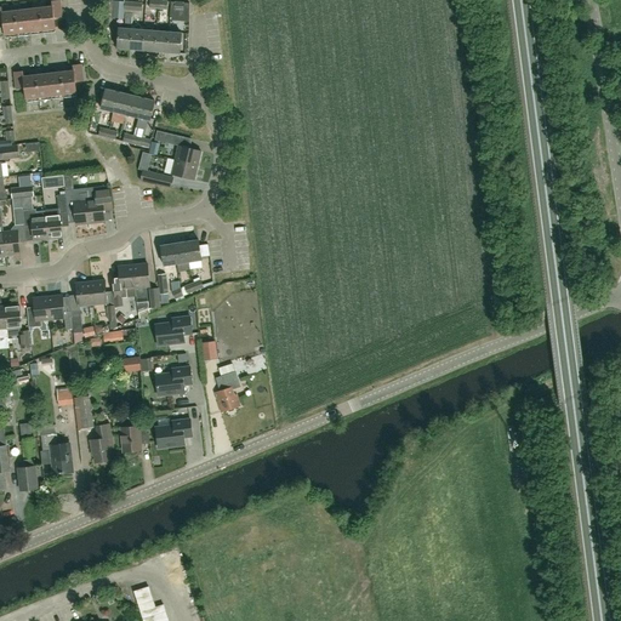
[(55,17),(63,17),(61,0),(52,1),(52,6),(46,7),(46,3),(39,4),(43,33),(56,30),(55,17)]
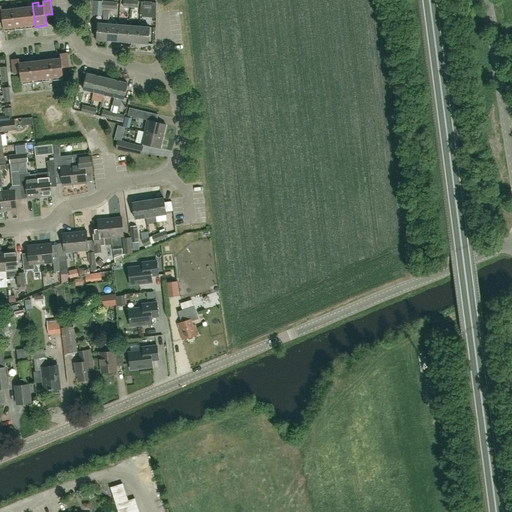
[(100,15),(100,8),(101,8),(102,1),(94,0),(93,15),(100,15)]
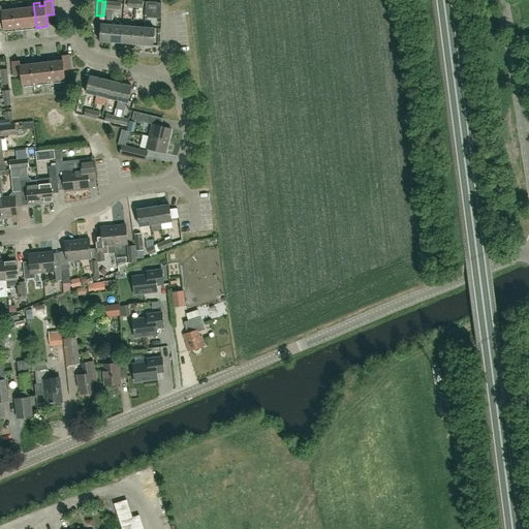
[(105,1),(104,8),(105,8),(106,8),(105,20),(113,20),(114,9),(114,1),(106,1),(105,1)]
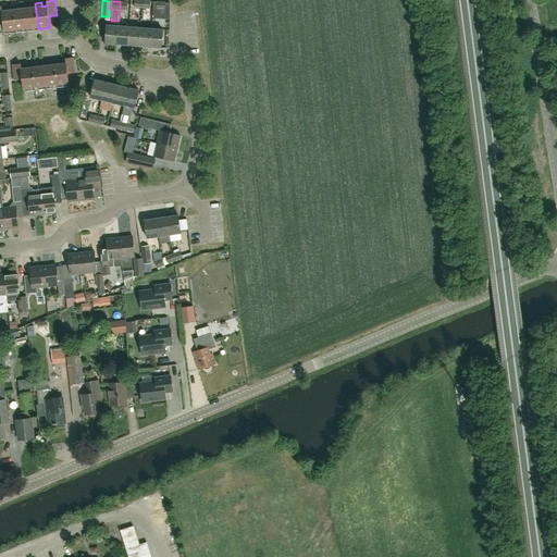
[(38,29),(35,3),(29,3),(31,8),(25,9),(27,31),(38,29)]
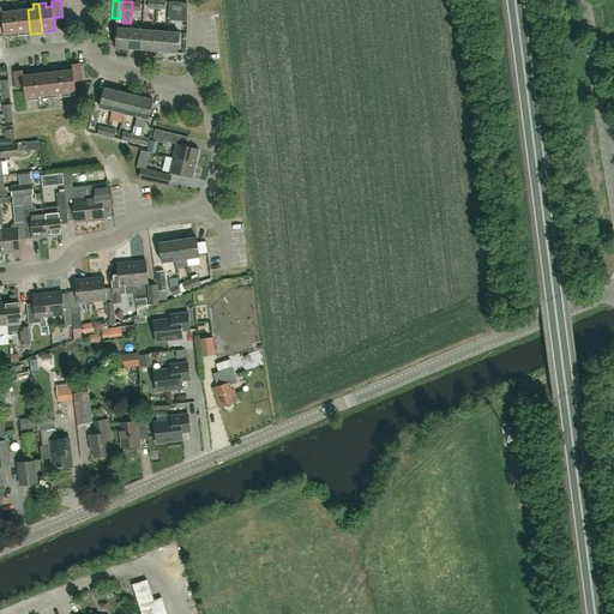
[(30,34),(28,10),(22,11),(20,5),(14,6),(18,35),(30,34)]
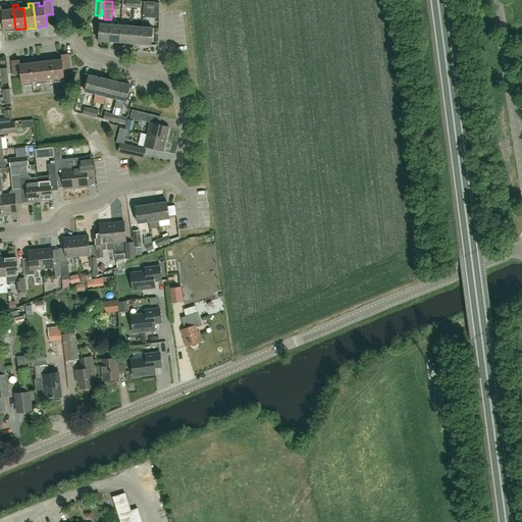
[(15,30),(12,5),(7,6),(7,10),(2,10),(2,6),(0,6),(0,19),(3,20),(4,31),(15,30)]
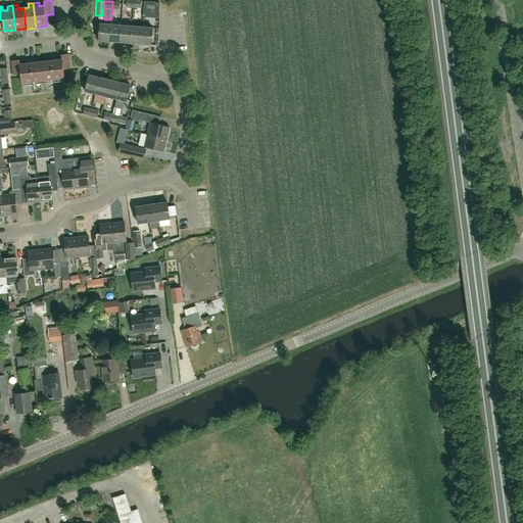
[(99,41),(109,41),(110,25),(100,24),(99,41)]
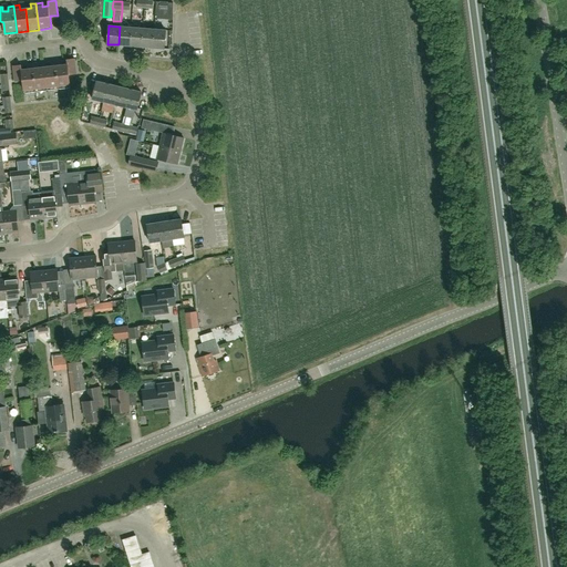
[(119,44),(130,45),(132,28),(120,27),(119,44)]
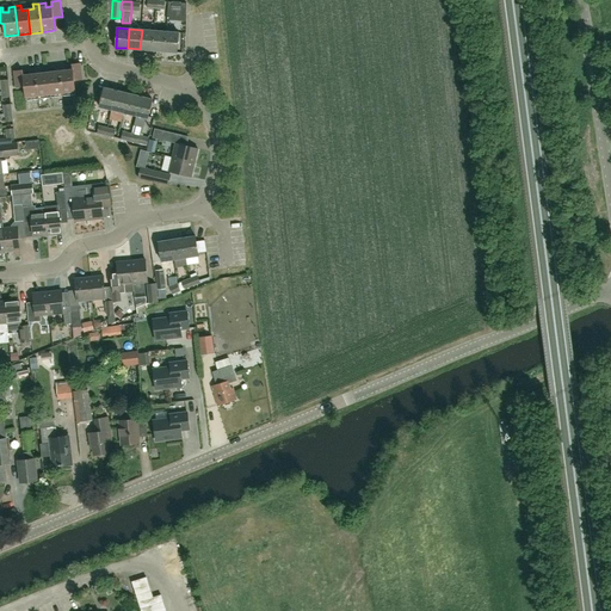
[(140,49),(152,50),(154,30),(142,30),(140,49)]
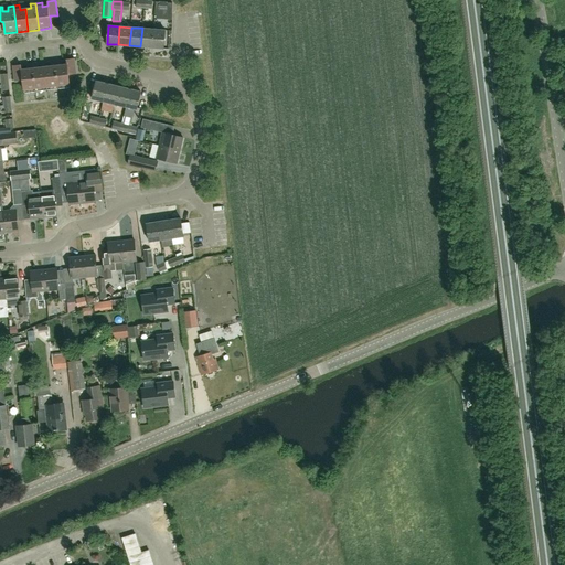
[(142,28),(140,46),(152,48),(153,29),(142,28)]
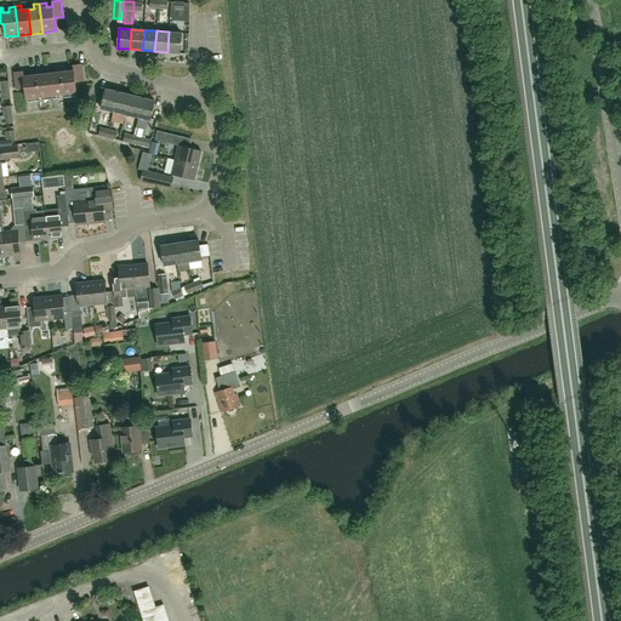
[(180,53),(180,47),(184,47),(184,46),(186,46),(186,41),(181,41),(181,33),(169,32),(167,52),(180,53)]
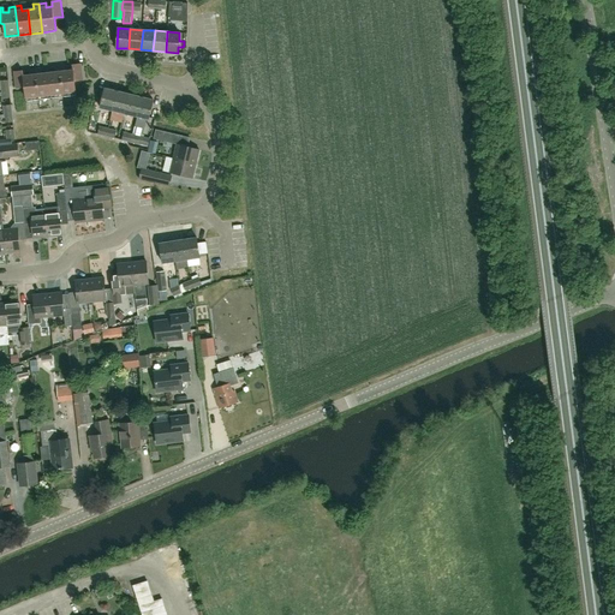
[(75,82),(83,81),(82,64),(72,65),(73,70),(67,71),(66,66),(60,66),(64,96),(76,94),(75,82)]
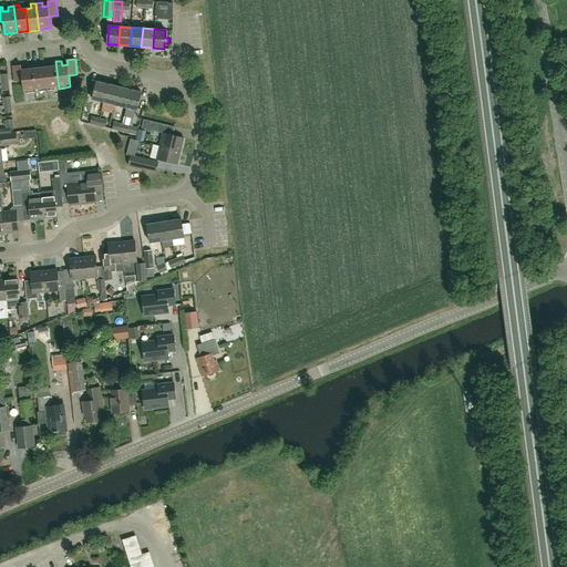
[(59,89),(55,61),(50,62),(50,66),(44,68),(47,90),(59,89)]
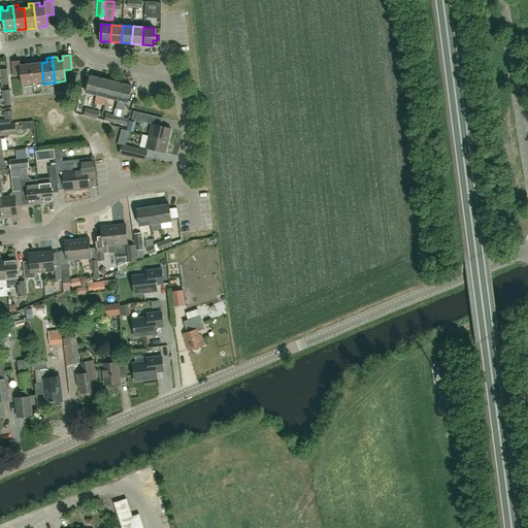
[(43,84),(41,63),(36,63),(36,59),(30,60),(33,85),(43,84)]
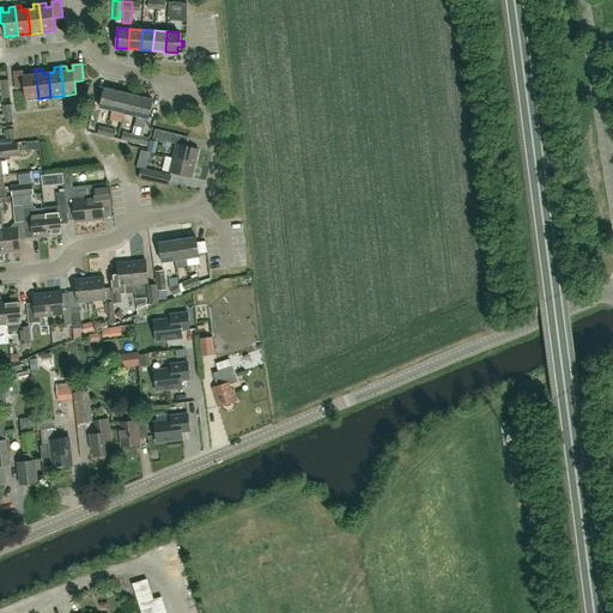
[(38,98),(35,70),(30,70),(30,76),(24,76),(23,71),(14,72),(16,87),(24,87),(26,101),(38,98)]
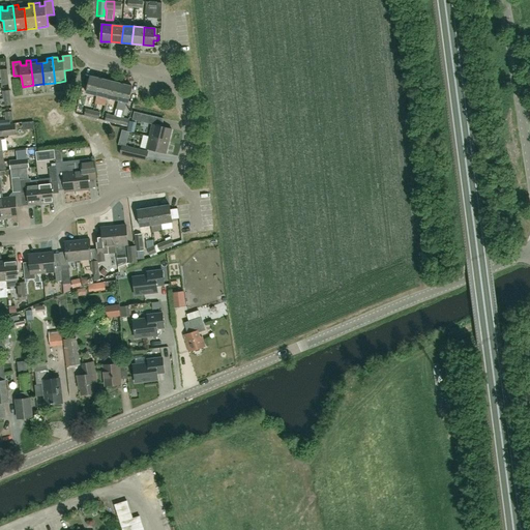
[(0,78),(1,78),(8,77),(7,68),(0,69),(0,78)]
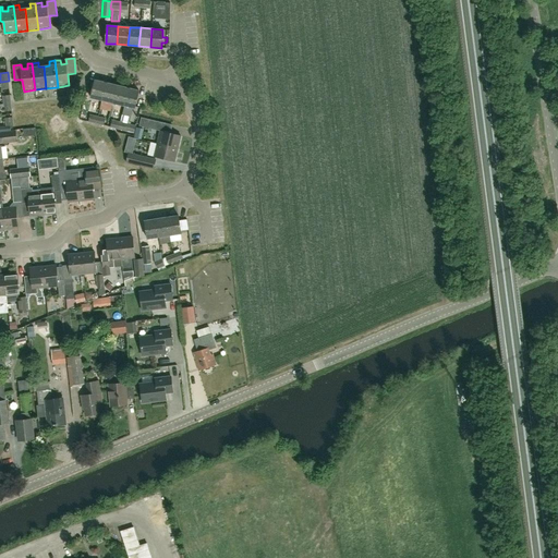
[(95,80),(91,98),(101,100),(106,83),(95,80)]
